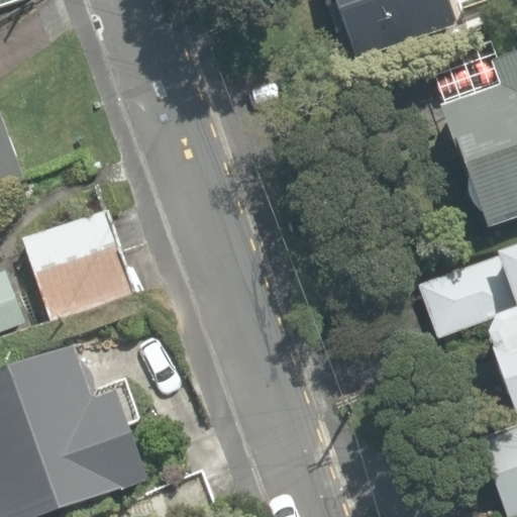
[(333,0),(355,60),(456,24),(446,0),(333,0)]
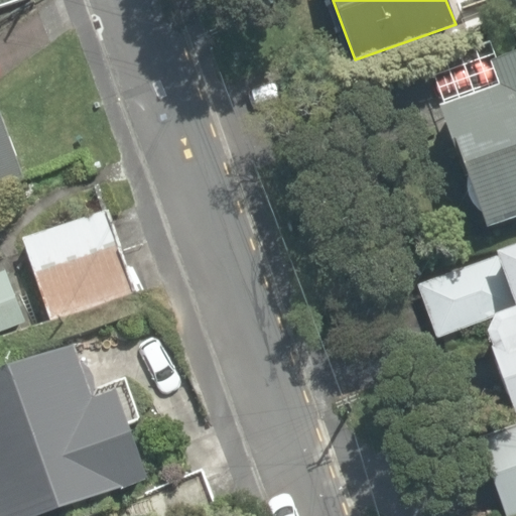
[(515,0),(507,0),(512,16),(515,14),(515,0)]
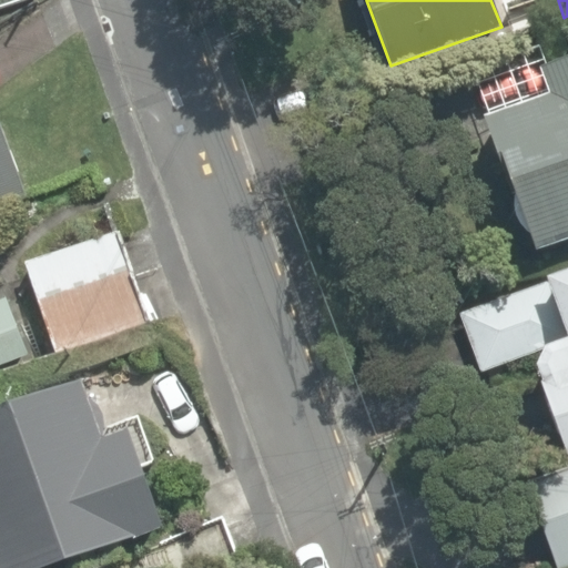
[(533,251),(567,237),(567,56),(545,64),(538,47),(470,71),(487,113),(477,117),(493,160),(496,159),(510,200),(509,211),(516,226),(525,232),(533,251)]
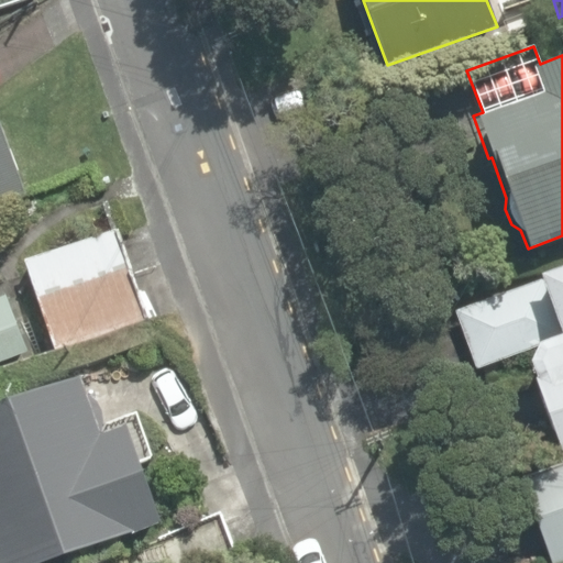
[(0,202),(30,191),(1,122),(0,122),(0,202)]
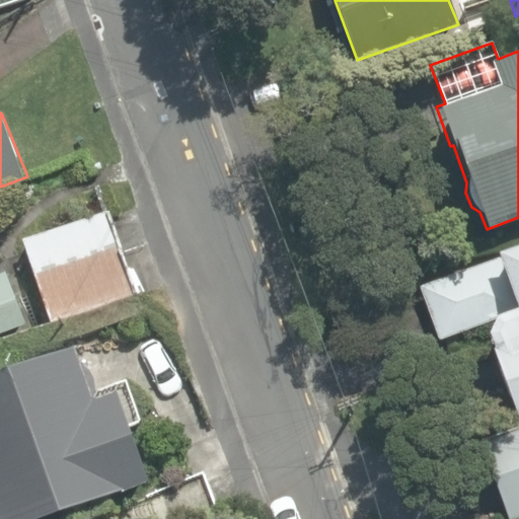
[(139,294),(107,211),(20,240),(53,322),(139,294)]
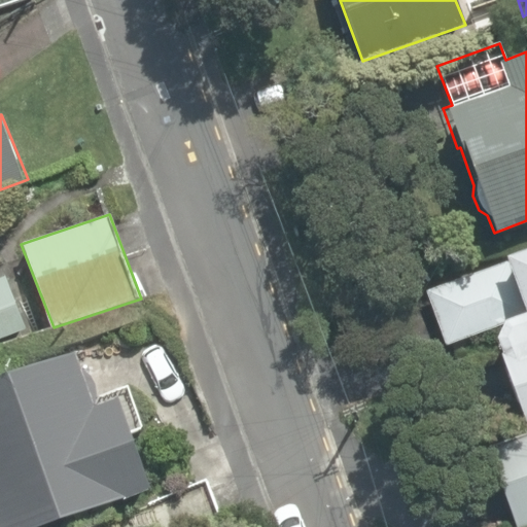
[(526,247),(502,256),(503,261),(424,290),(446,346),(498,327),(493,339),(499,355),(497,356),(524,424),(526,422),(526,247)]
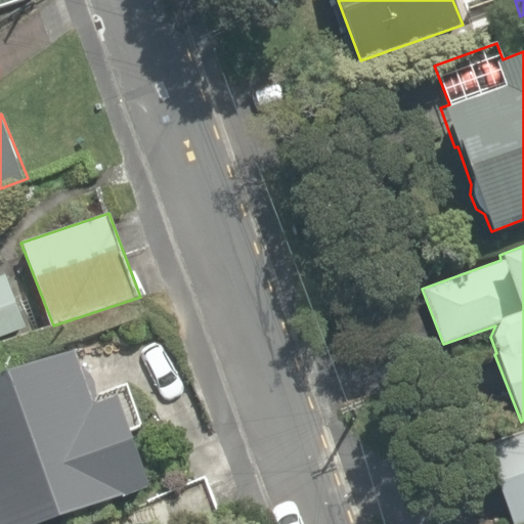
[(0,338),(27,328),(5,274),(0,275),(0,338)]
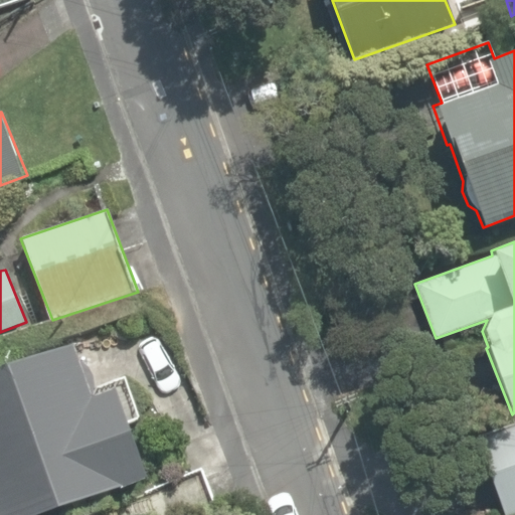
[(0,514),(37,514),(147,477),(113,388),(97,394),(82,364),(77,366),(69,344),(0,368),(0,514)]
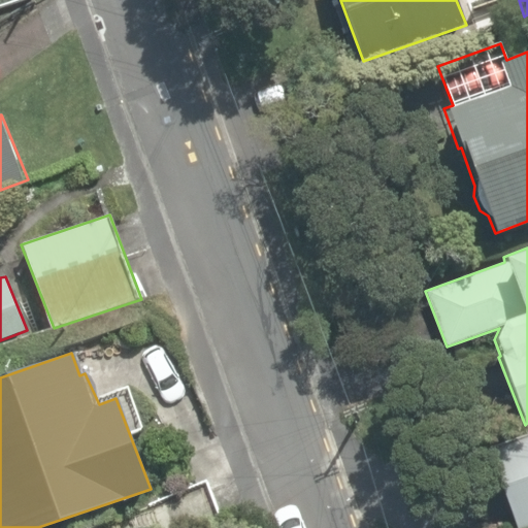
[(527,519),(527,433),(488,448),(516,524),(527,519)]
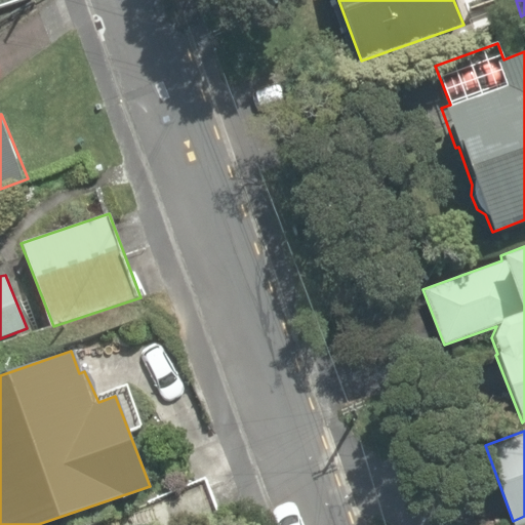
All buildings are outlined.
